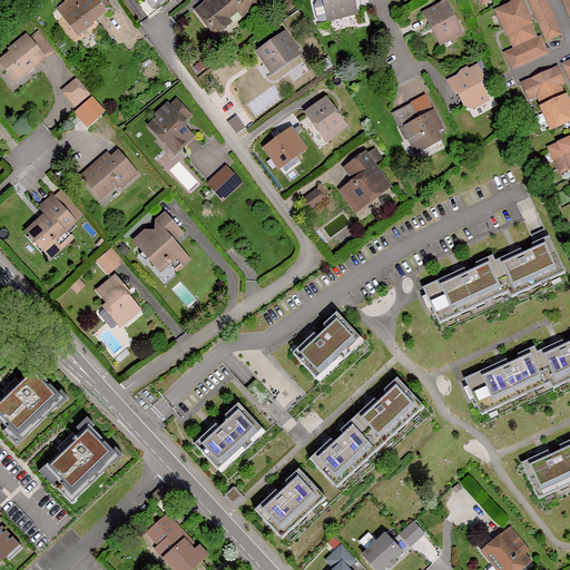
[(82,0),(68,0),(59,8),(64,15),(84,1),(82,0)]
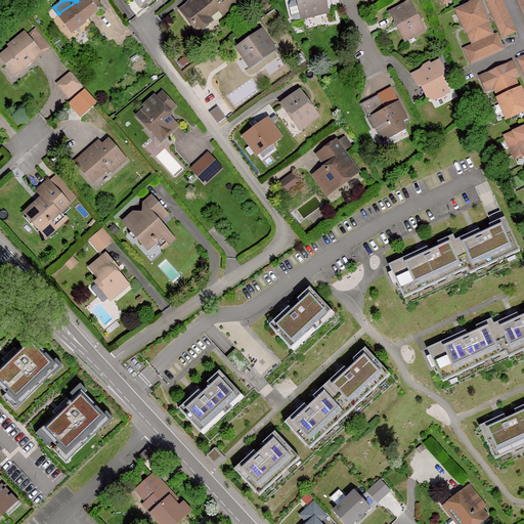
[(58,13),(71,31),(84,20),(82,17),(95,8),(89,0),(77,0),(77,1),(58,13)]
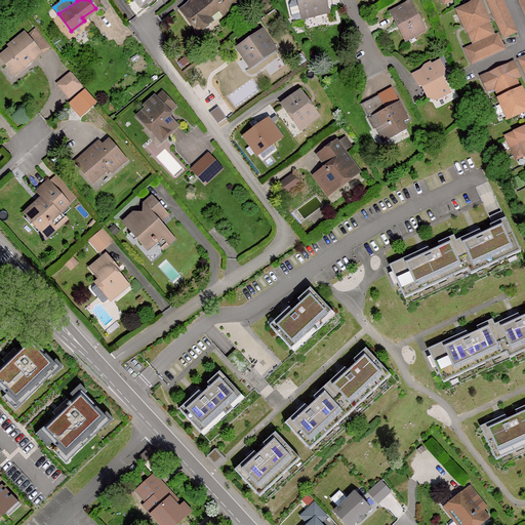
[(242,3),(239,0),(218,0),(217,1),(216,0),(198,0),(193,4),(192,3),(182,11),(197,32),(212,19),(209,16),(220,8),(227,15),(242,3)]
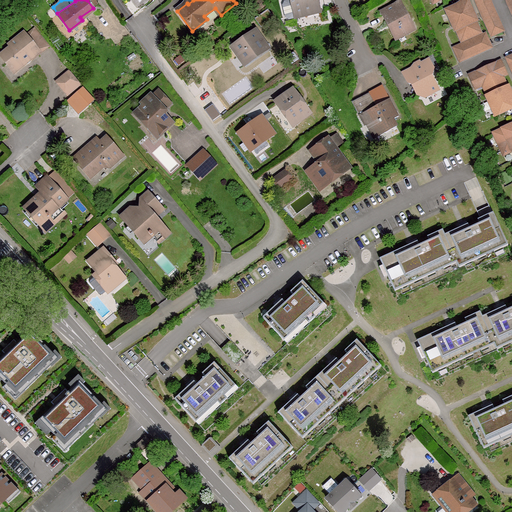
[(258,0),(255,2),(260,9),(266,4),(263,0),(258,0)]
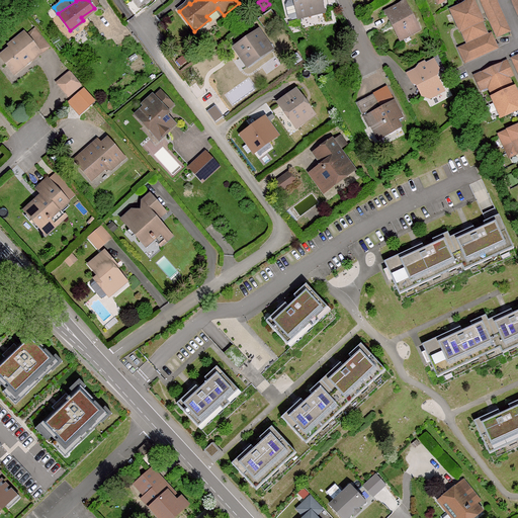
[(292,17),(298,15),(312,12),(312,14),(324,11),(321,0),(286,0),(286,2),(289,15),(292,17)]
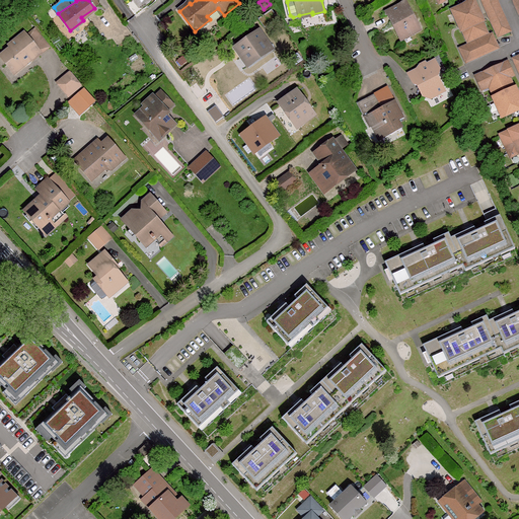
[(509,31),(495,0),(480,0),(498,36),(509,31)]
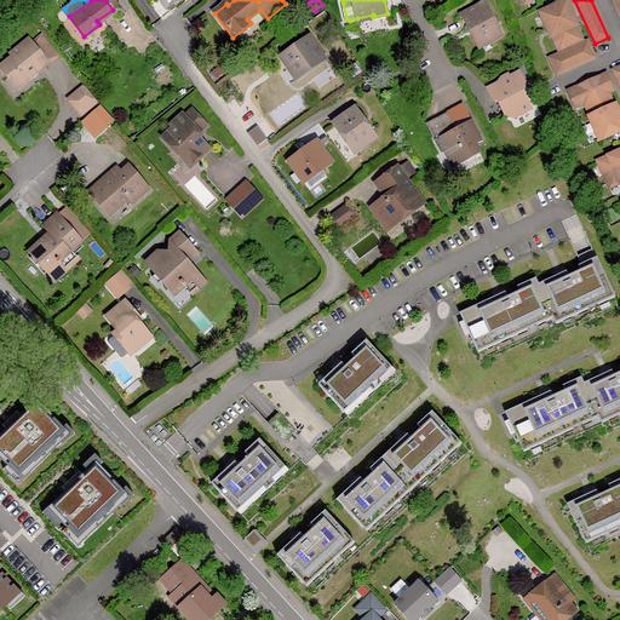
[(573,18),(566,1),(540,13),(547,30),(549,29),(558,50),(581,40),(572,19),(573,18)]
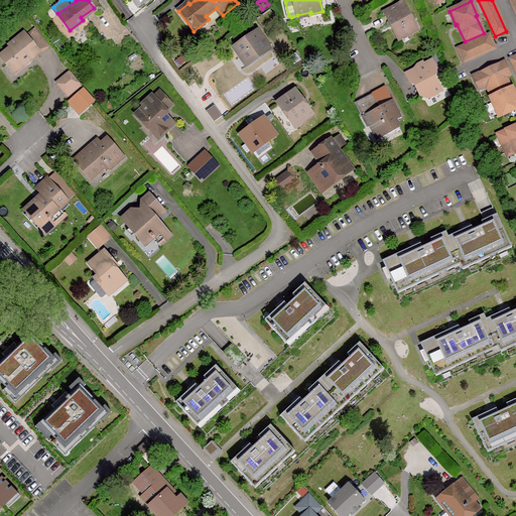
[(418,29),(403,2),(385,12),(399,39),(418,29)]
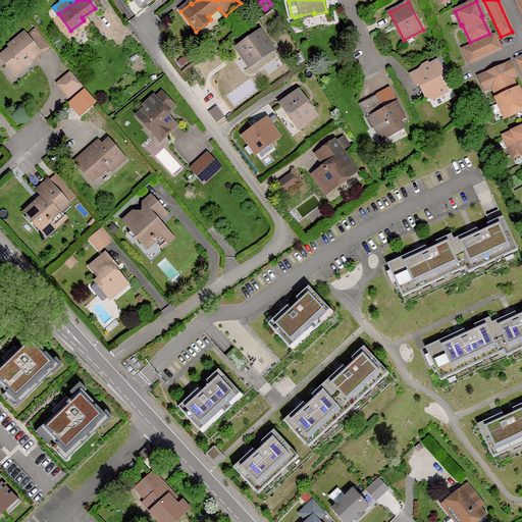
[(84,20),(97,11),(95,8),(82,17),(84,20)]
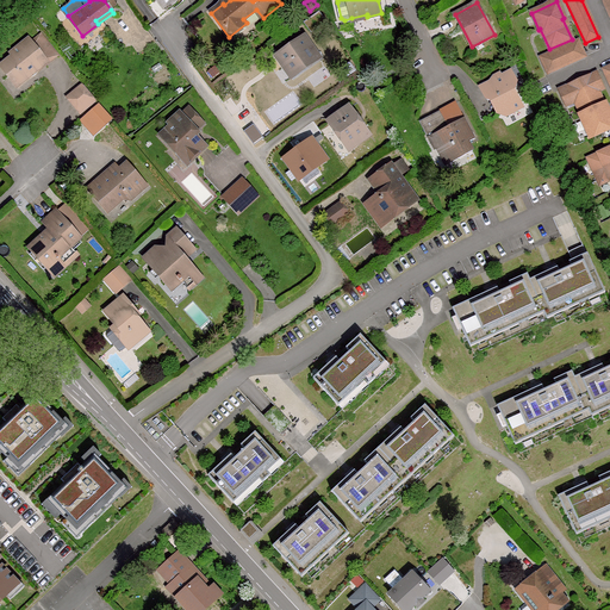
[(11,73),(8,74),(17,86),(31,75),(30,73),(35,68),(37,70),(48,61),(39,50),(47,43),(41,35),(24,48),(22,45),(11,53),(13,56),(4,63),(11,73)]
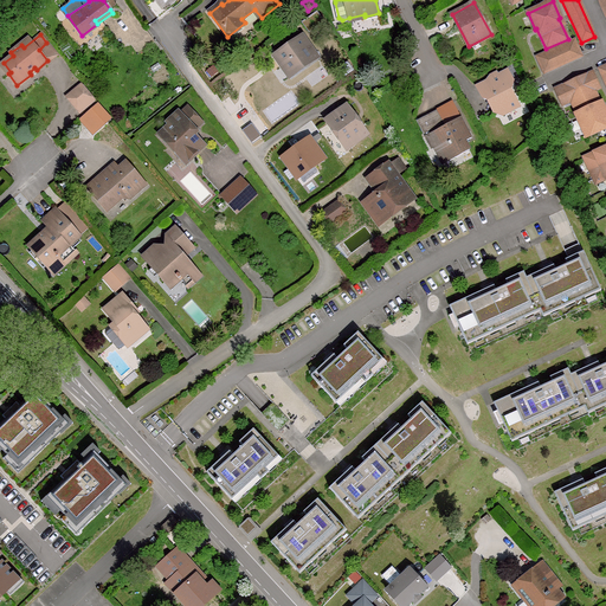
[(317,58),(303,36),(276,56),(289,75),(304,64),(305,66),(317,58)]
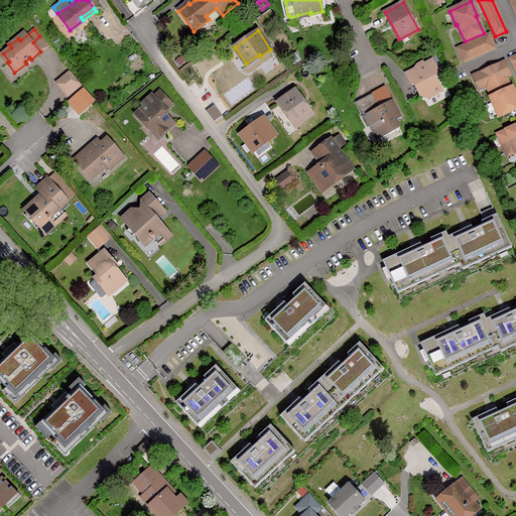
[(494,47),(488,34),(458,48),(464,61),(494,47)]
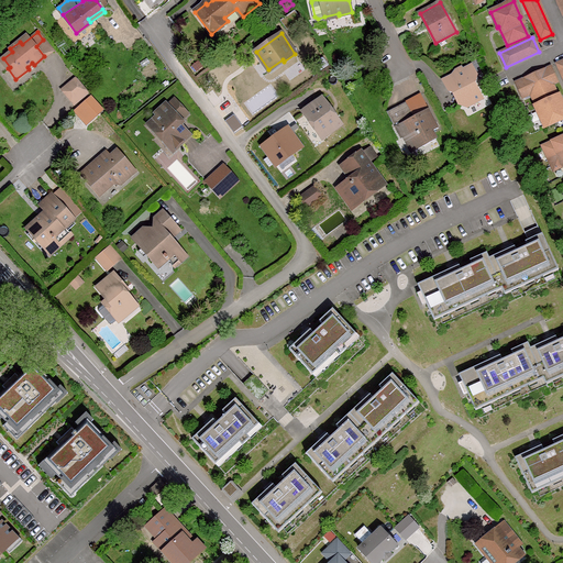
[(55,54),(43,40),(36,46),(44,56),(47,61),(55,54)]
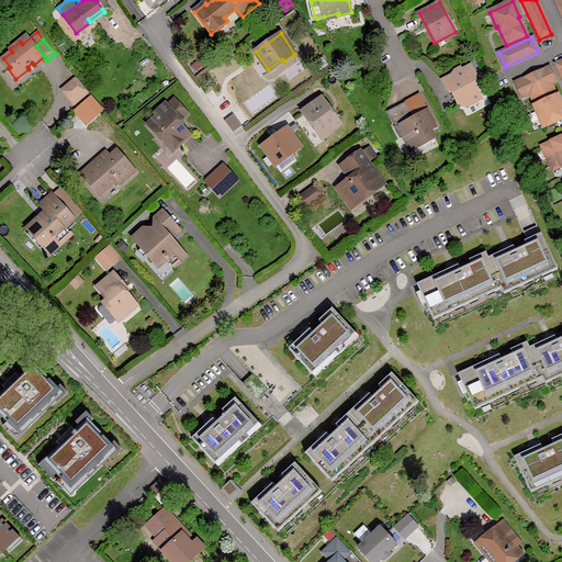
[(459,104),(467,107),(483,98),(475,80),(476,75),(472,66),(444,80),(449,91),(452,92),(459,104)]
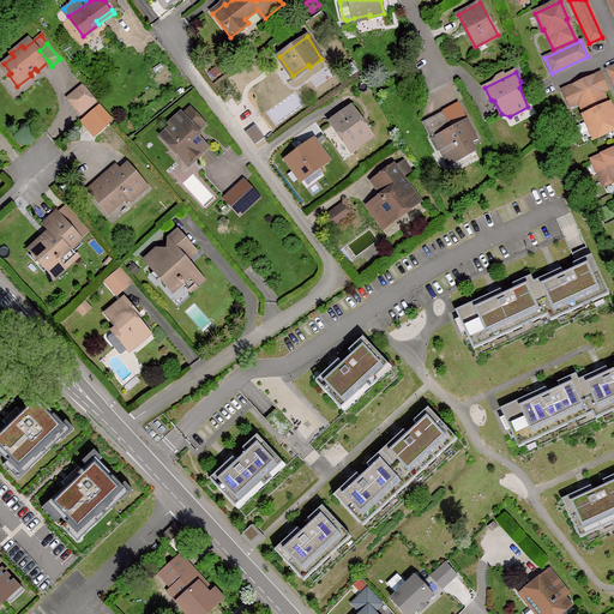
[(570,106),(578,102),(601,91),(607,89),(600,74),(563,91),(570,106)]
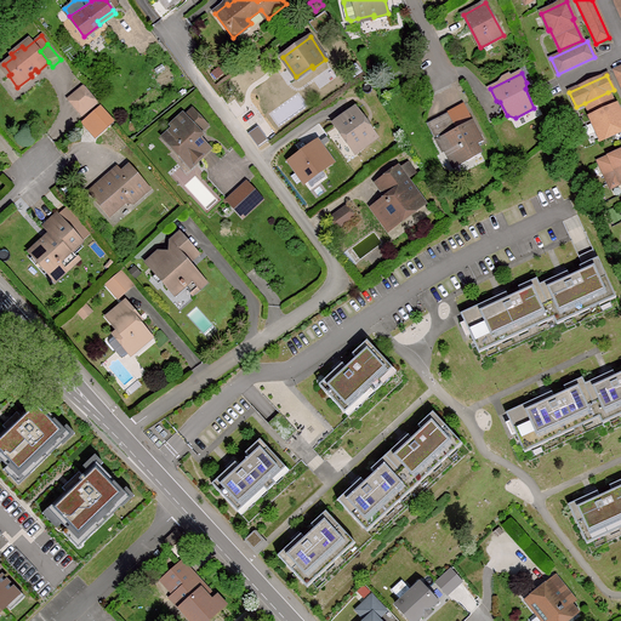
[(98,102),(85,85),(80,90),(86,97),(75,106),(83,115),(98,102)]
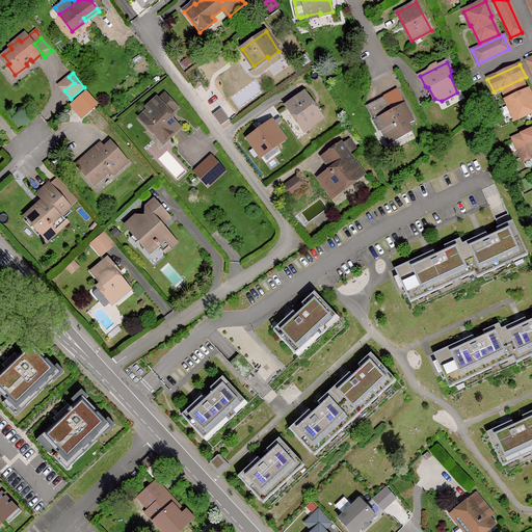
[(74,83),(69,77),(59,84),(64,90),(74,83)]
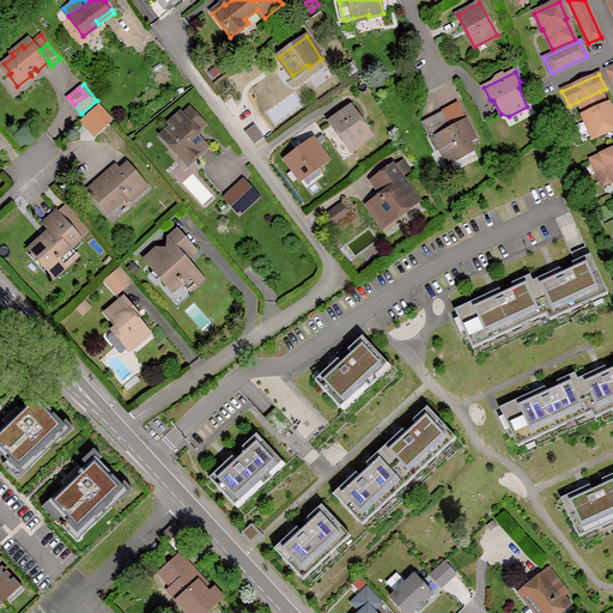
[(610,111),(600,91),(577,102),(587,121),(586,122),(593,139),(612,129),(612,115),(611,110),(610,111)]
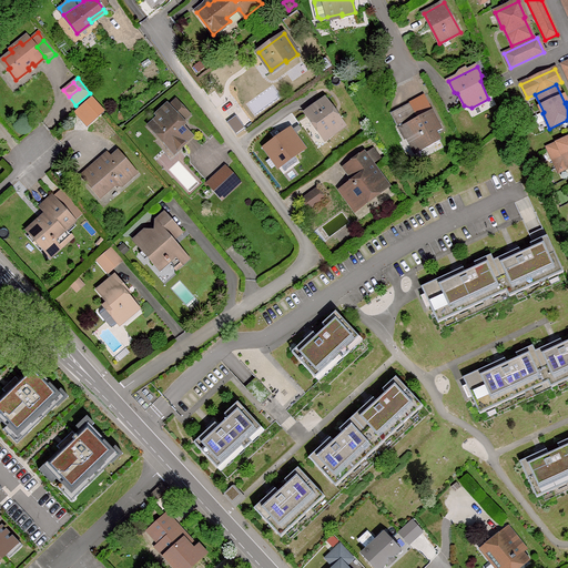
[(426,148),(426,146),(436,141),(440,139),(436,132),(439,130),(436,125),(438,124),(432,111),(433,110),(425,94),(397,110),(404,124),(399,127),(405,139),(406,138),(414,152),(425,145),(426,148)]
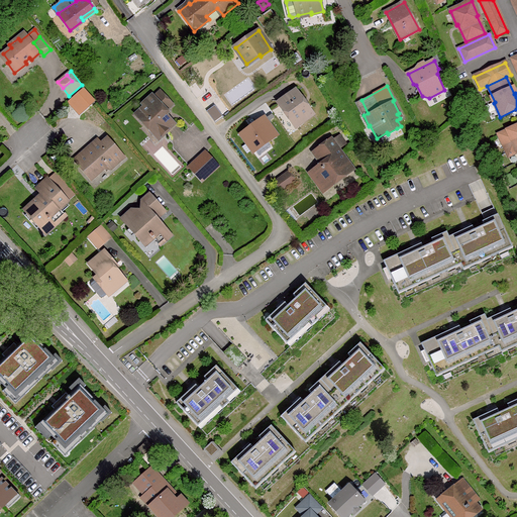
[(94,101),(84,90),(71,101),(81,112),(94,101)]
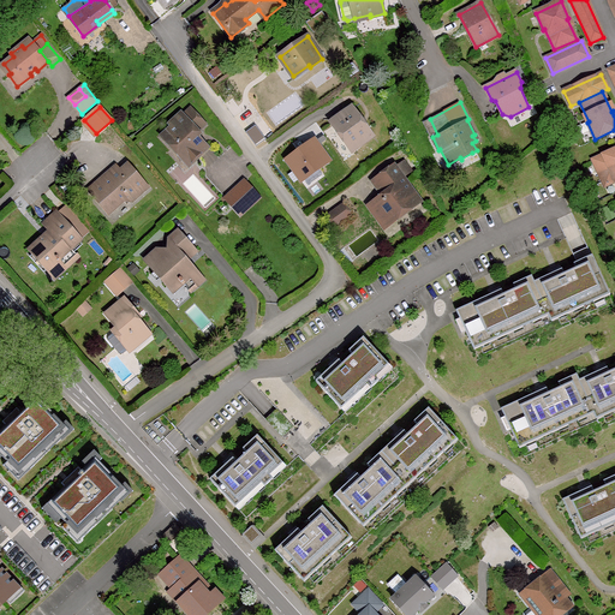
[(372,135),(352,107),(332,121),(341,136),(344,135),(354,148),(372,135)]
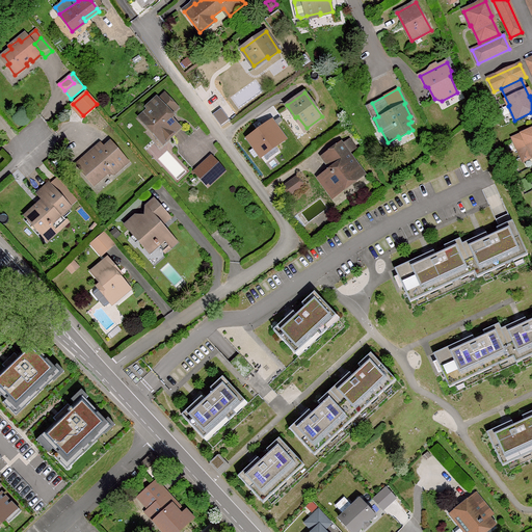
[(176,107),(164,95),(158,100),(169,112),(176,107)]
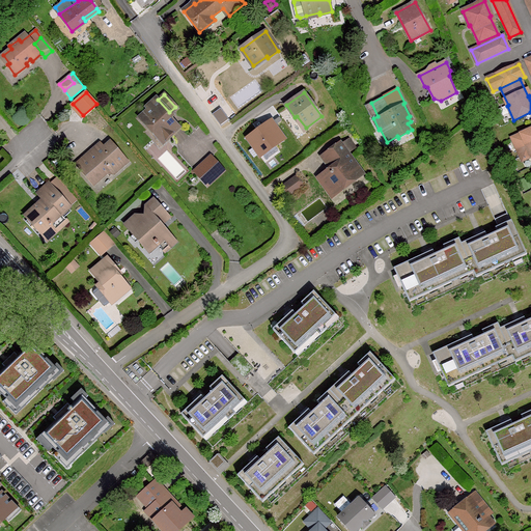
[(148,128),(151,124),(165,140),(173,132),(171,130),(176,124),(168,116),(170,114),(169,112),(158,100),(156,98),(147,106),(149,109),(140,117),(148,128)]
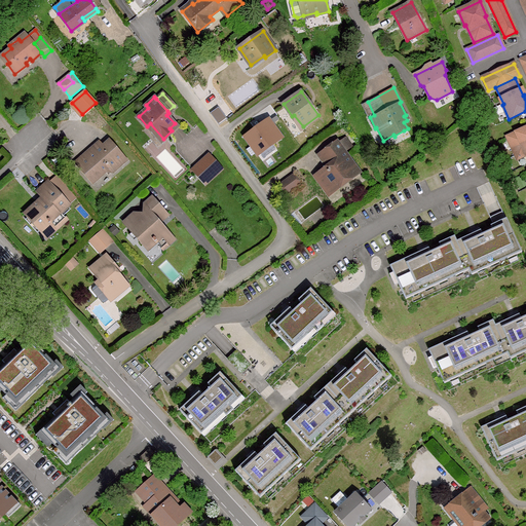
[(363,104),(370,117),(374,115),(368,102),(363,104)]
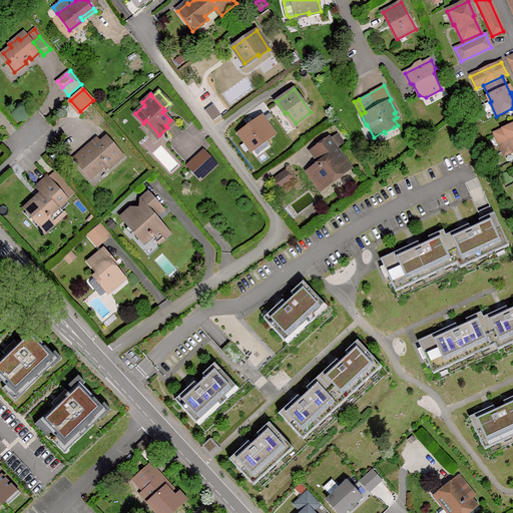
[(253,153),(282,135),(268,113),(239,131),(253,153)]
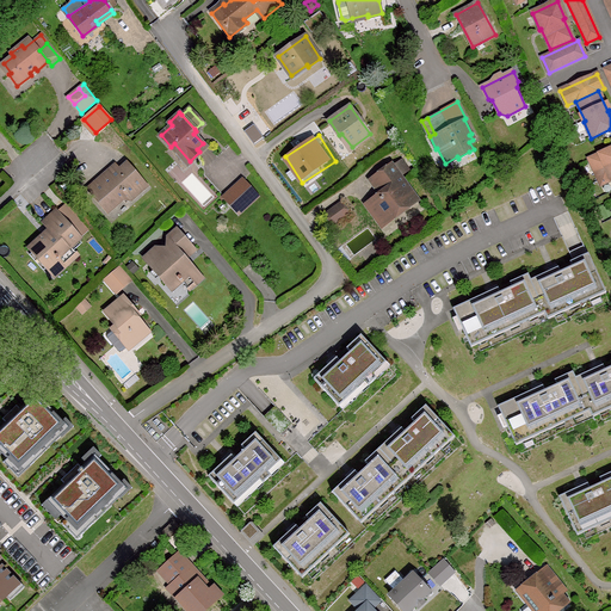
[(610,179),(610,148),(588,159),(600,185),(610,179)]
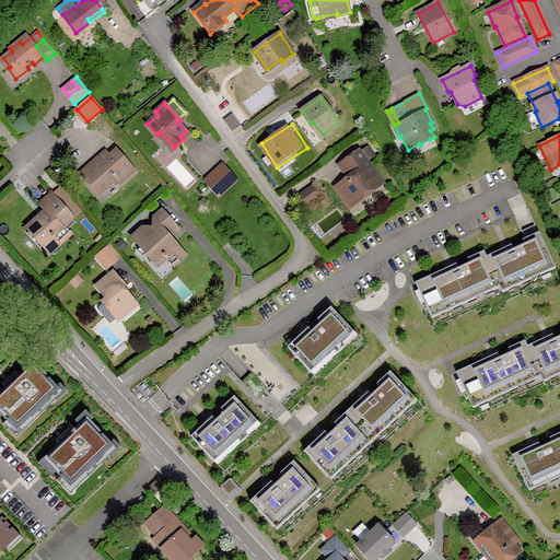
[(433,147),(430,139),(420,144),(424,151),(433,147)]
